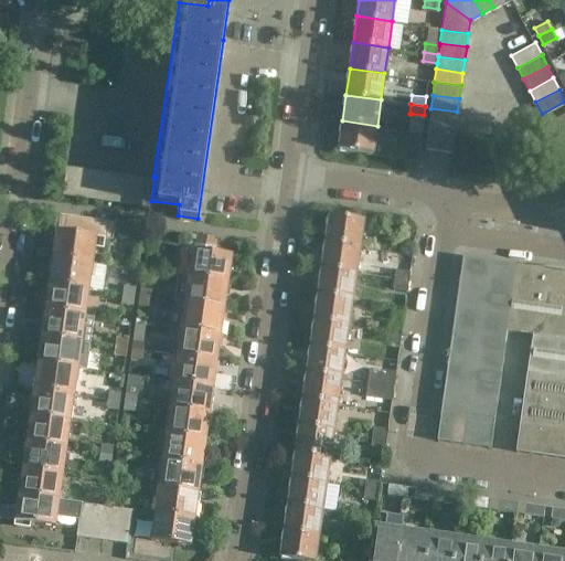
[(456,125),(457,112),(430,108),(429,120),(443,123),(456,125)]
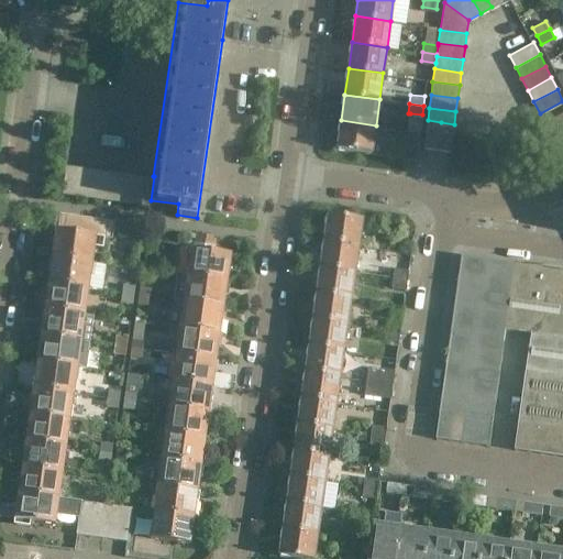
[(562,141),(562,117),(561,112),(548,119),(561,143),(562,141)]
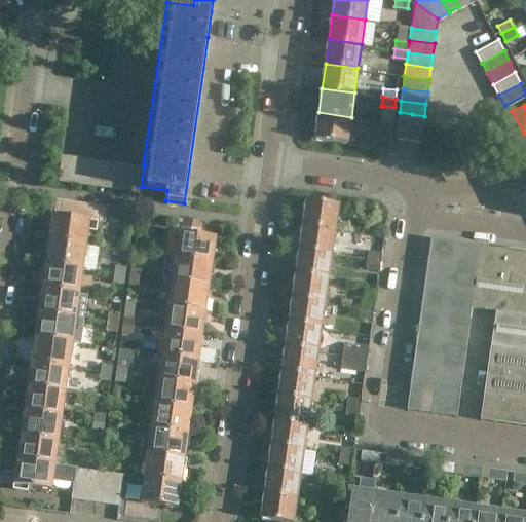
[(392,123),(395,107),(383,106),(381,121),(392,123)]
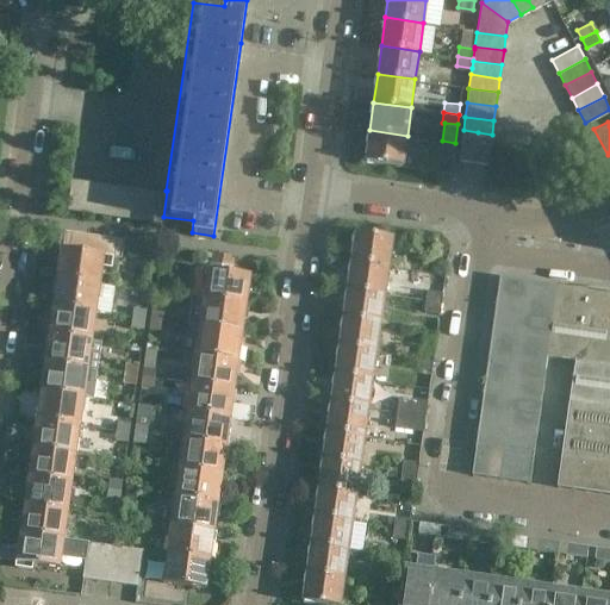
[(403,164),(404,155),(408,136),(369,130),(366,160),(403,164)]
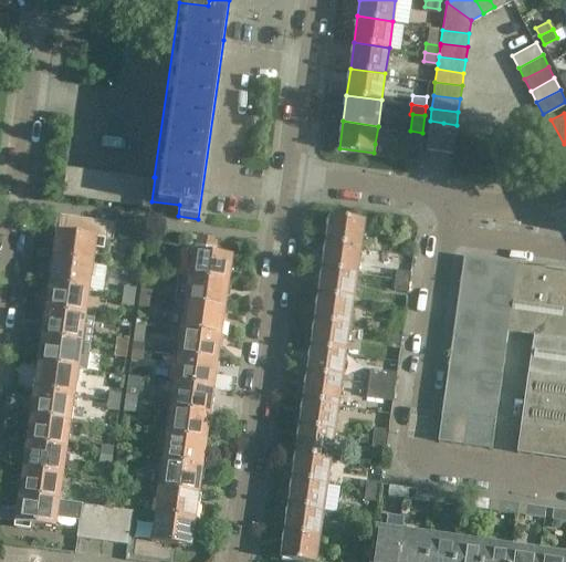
[(439,148),(443,123),(430,121),(426,147),(439,148)]
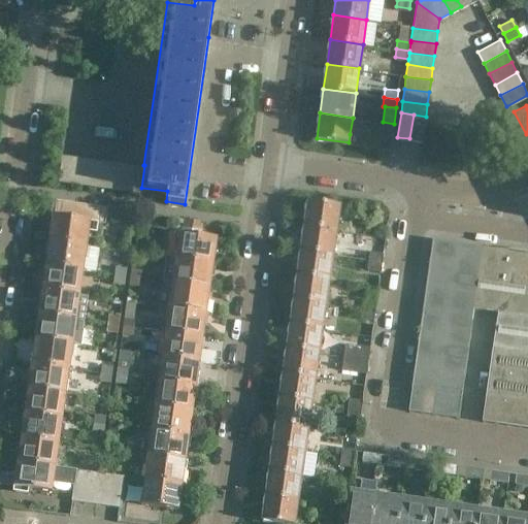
[(422,140),(425,119),(426,117),(414,115),(409,138),(422,140)]
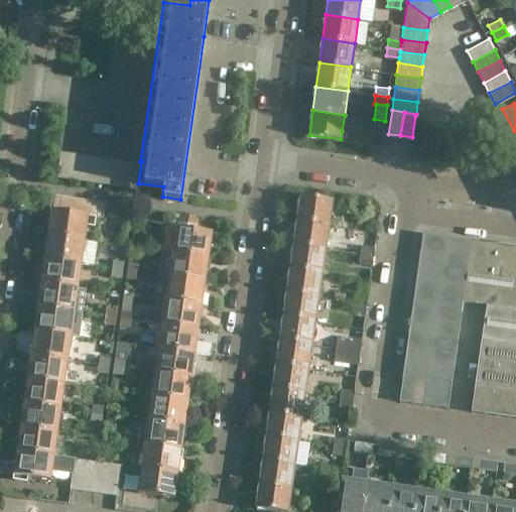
[(368,143),(380,145),(381,145),(382,136),(369,134),(368,143)]
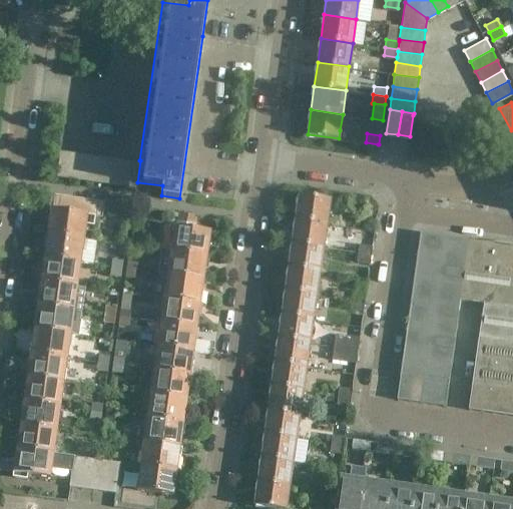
[(68,176),(72,151),(60,149),(57,174),(68,176)]
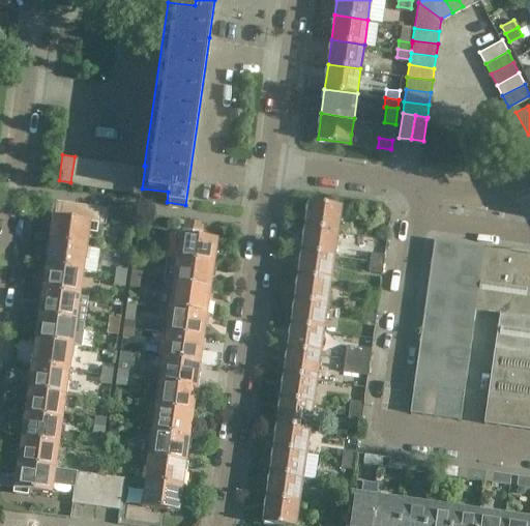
[(83,183),(86,157),(75,156),(70,182),(83,183)]
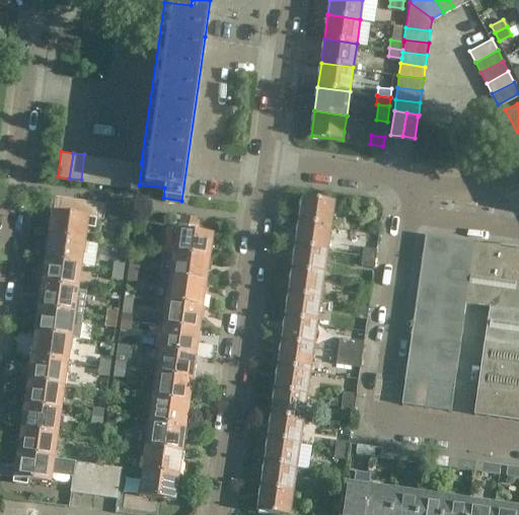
[(92,181),(96,156),(84,154),(81,179),(92,181)]
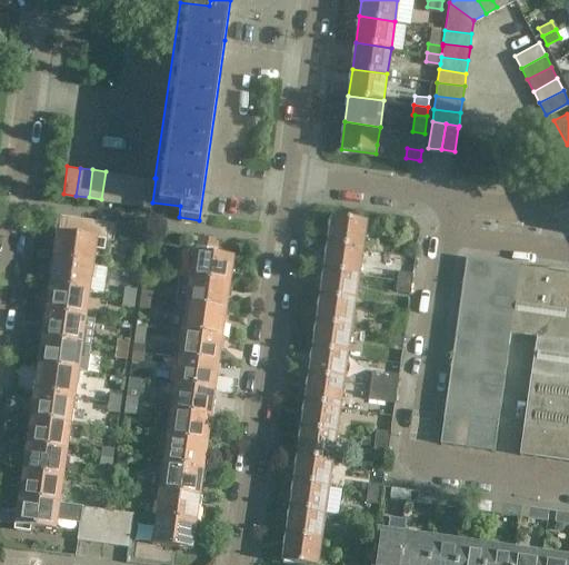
[(113,201),(118,172),(106,171),(101,199),(113,201)]
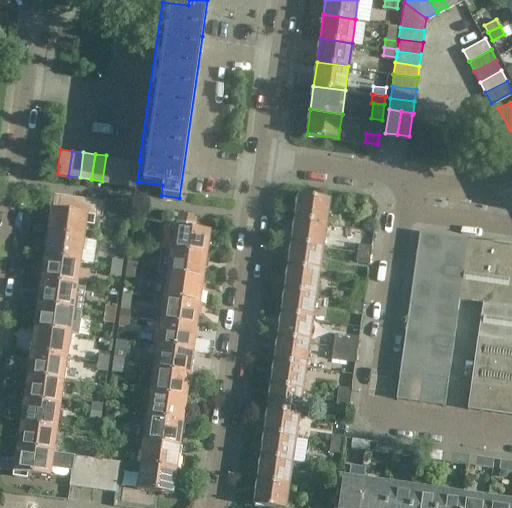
[(114,182),(117,157),(106,155),(102,181),(114,182)]
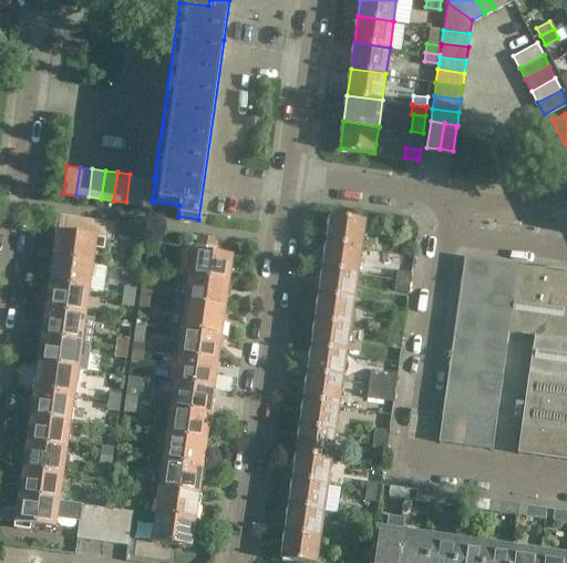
[(138,204),(142,176),(130,174),(126,202),(138,204)]
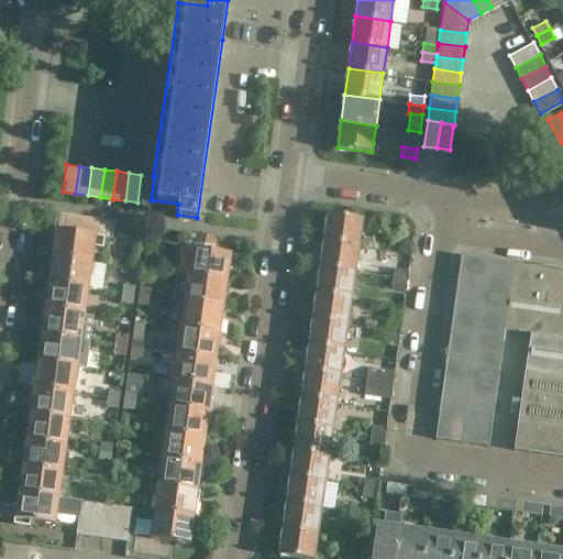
[(154,176),(153,176),(141,175),(138,203),(151,205),(151,200),(154,176)]
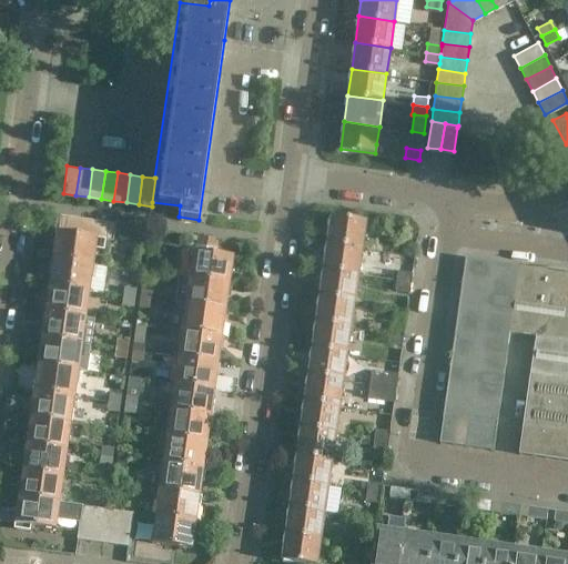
[(59,220),(57,230),(54,243),(56,243),(53,255),(93,261),(97,237),(112,239),(115,222),(59,214),(58,220),(59,220)]
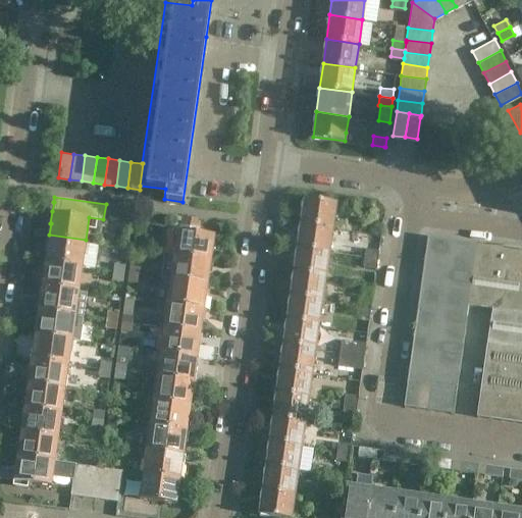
[(304,197),(301,222),(332,226),(336,202),(304,197)]
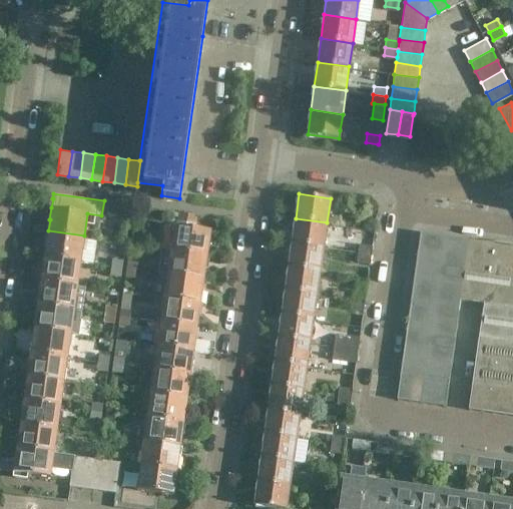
[(378,204),(365,202),(364,211),(377,213),(378,204)]
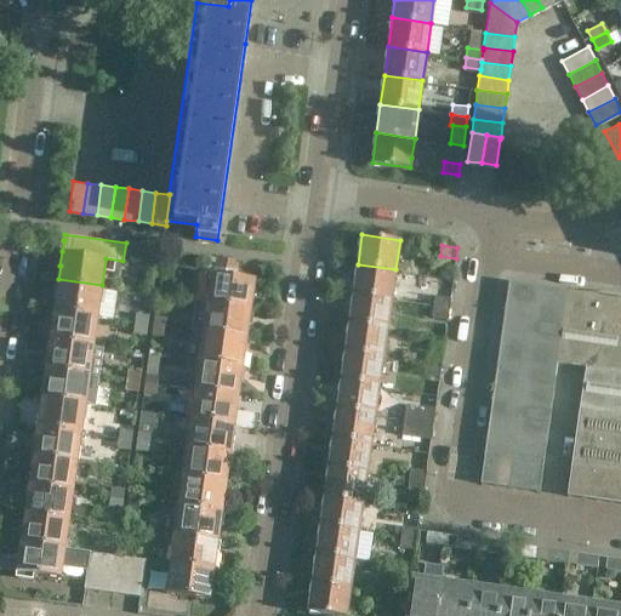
[(211,252),(210,268),(233,269),(233,254),(211,252)]
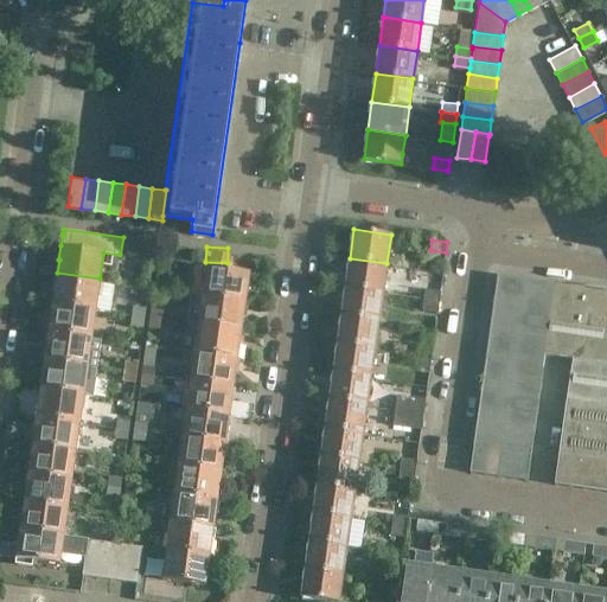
[(383,292),(387,263),(350,258),(345,286),(383,292)]
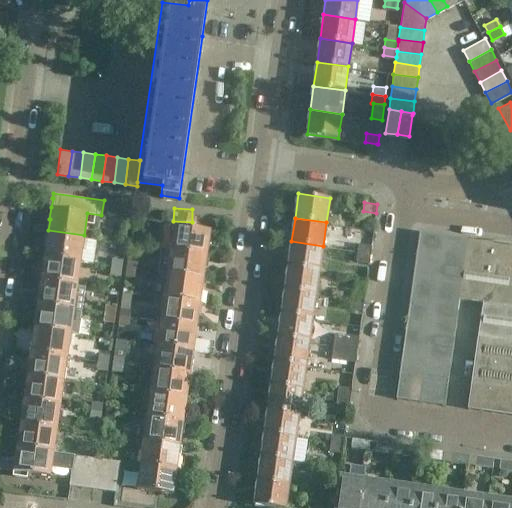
[(143,227),(144,220),(132,219),(132,226),(143,227)]
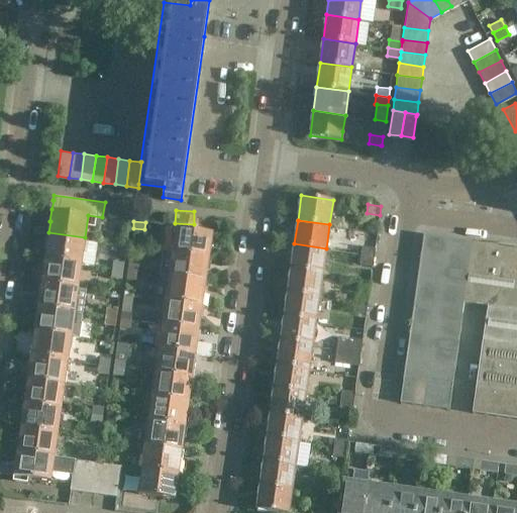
[(165,225),(162,249),(173,250),(209,255),(210,243),(211,243),(213,231),(165,225)]
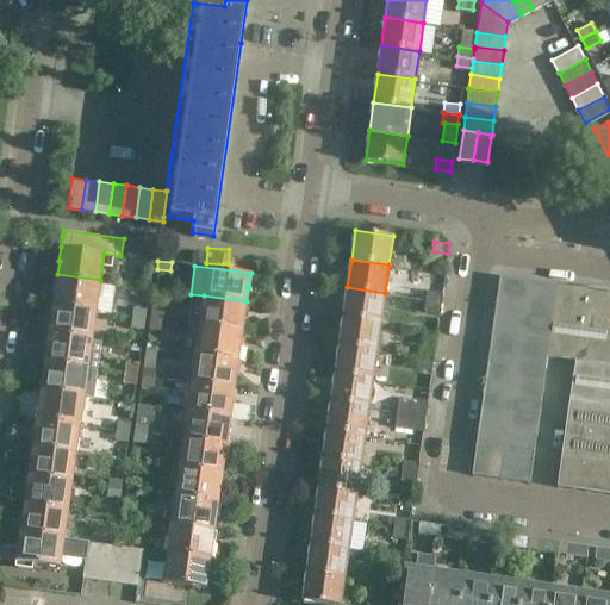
[(97,309),(100,280),(57,274),(54,303),(97,309)]
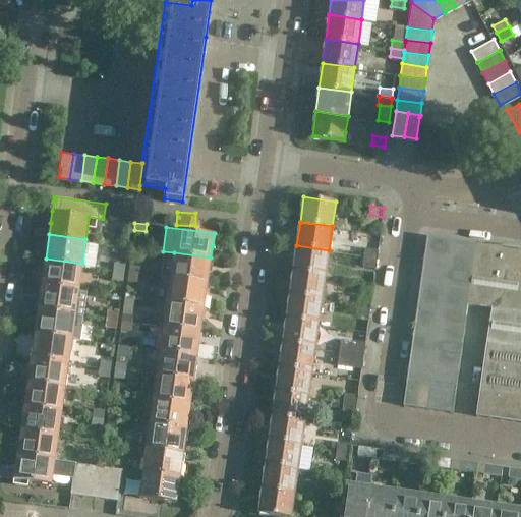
[(465,301),(474,240),(427,234),(417,306),(465,313),(467,301),(465,301)]
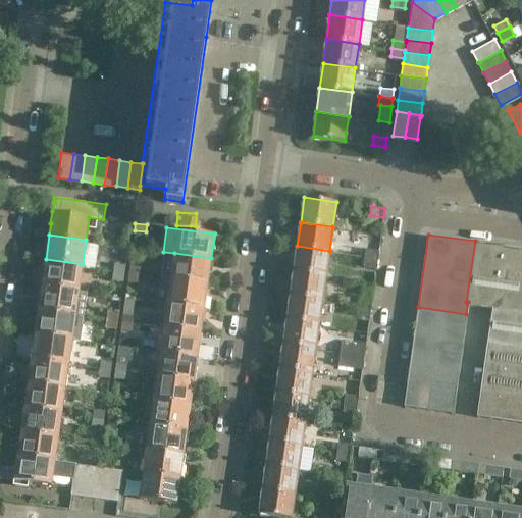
[(491,306),(500,245),(475,241),(466,302),(468,302),(491,306)]
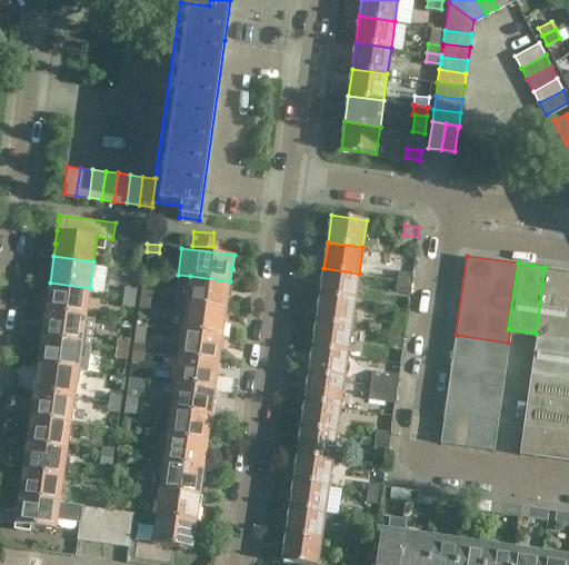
[(562,337),(565,324),(567,311),(568,297),(568,293),(568,269),(545,267),(536,334),(537,334),(562,337)]
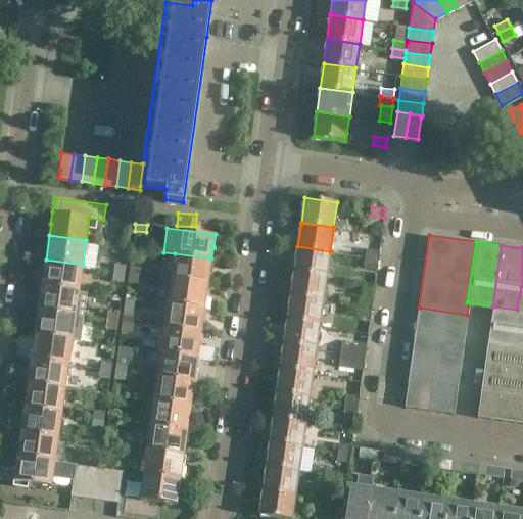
[(326,275),(330,251),(297,246),(294,271),(326,275)]
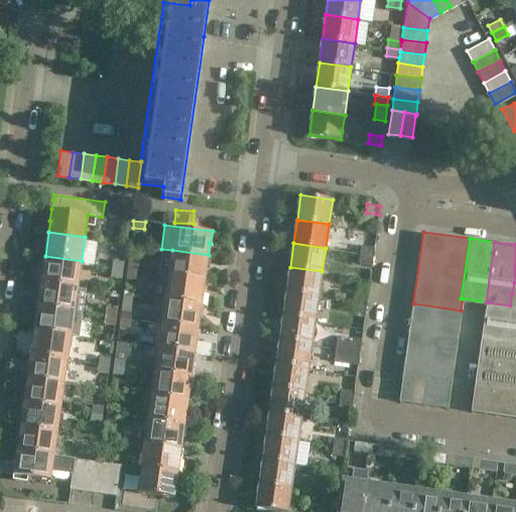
[(374,246),(367,245),(362,244),(361,253),(373,254),(374,246)]
